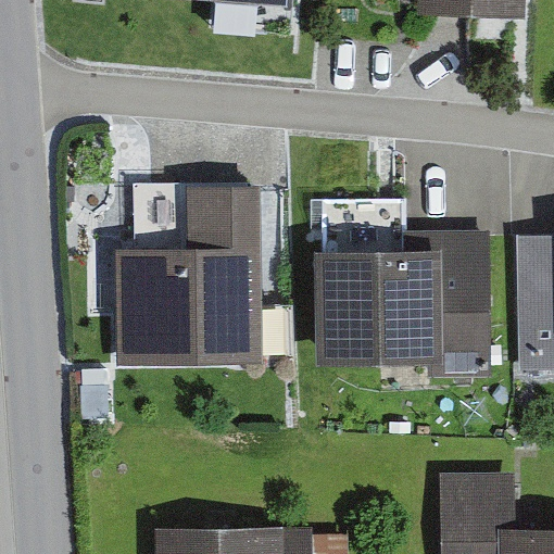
[(415,0),(416,7),(524,11),(524,0),(415,0)]
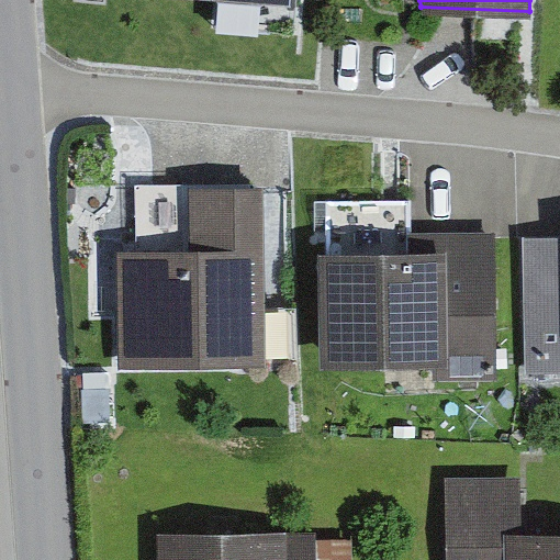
[(113,249),(115,369),(266,367),(262,183),(133,186),(134,249),(113,249)]
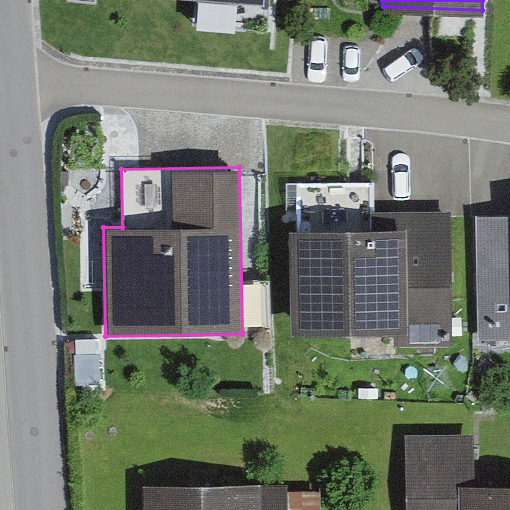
[(370,224),(288,225),(289,332),(392,330),(393,347),(451,346),(449,210),(370,212),(370,224)]
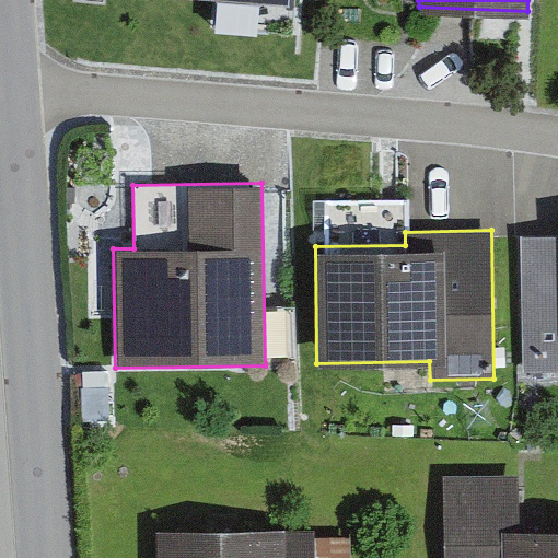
[(557,234),(519,235),(521,371),(557,370),(557,234)]
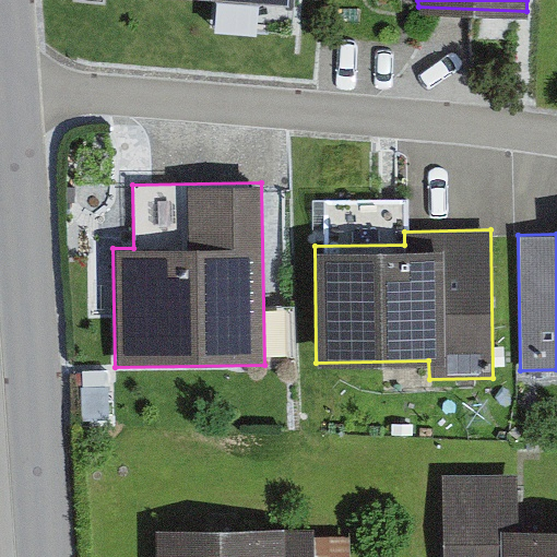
[(516,475),(442,476),(443,556),(556,556),(556,523),(517,524),(516,475)]
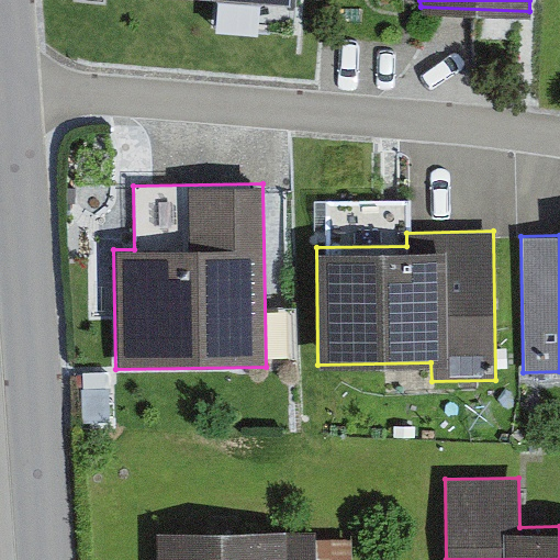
[(315,533),(156,534),(155,559),(350,559),(350,538),(315,538),(315,533)]
